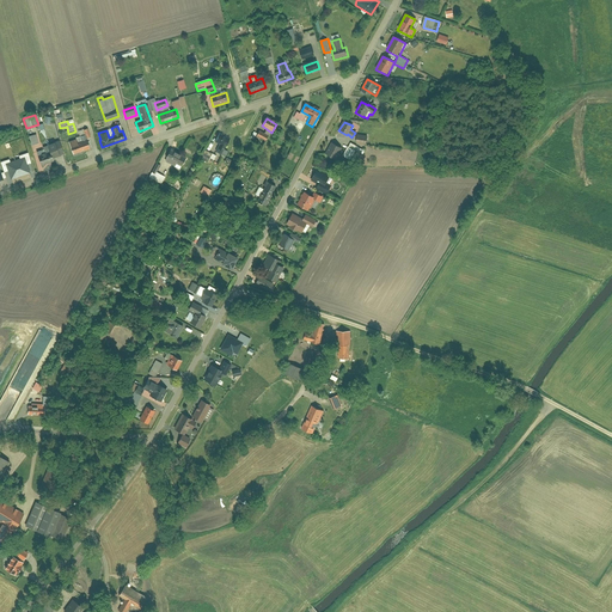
[(255,130),(252,136),(264,144),(268,138),(255,130)]
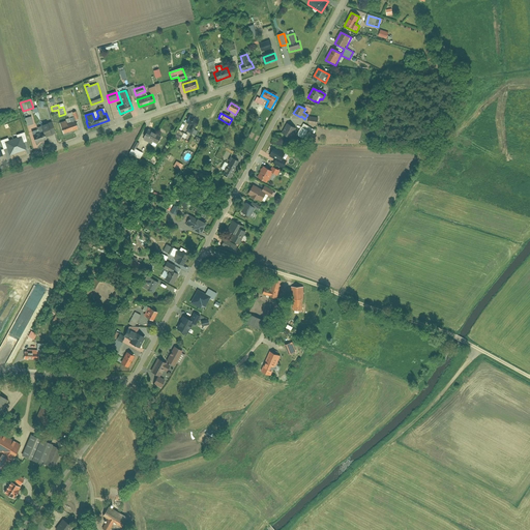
[(60,126),(63,134),(78,128),(75,121),(74,121),(71,116),(68,117),(70,122),(60,126)]
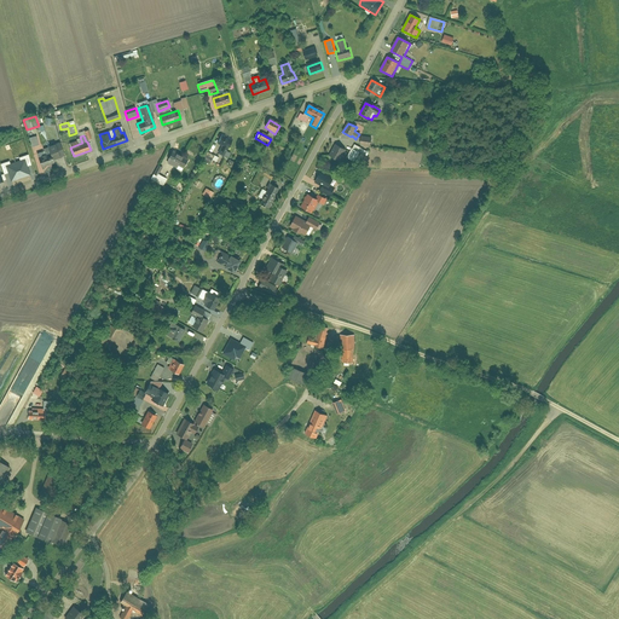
[(221,136),(218,145),(229,150),(232,142),(221,136)]
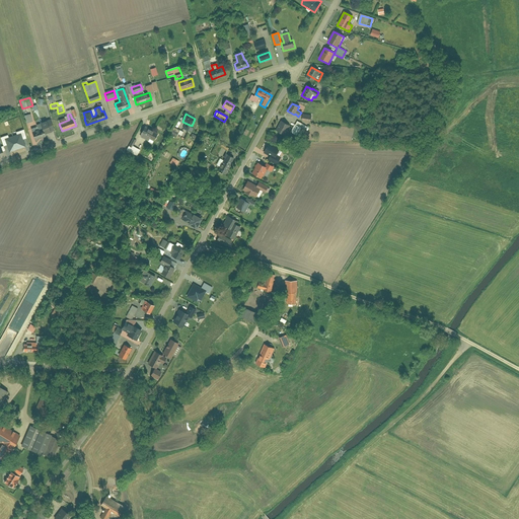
[(43,128),(45,133),(54,130),(50,120),(41,123),(43,128)]
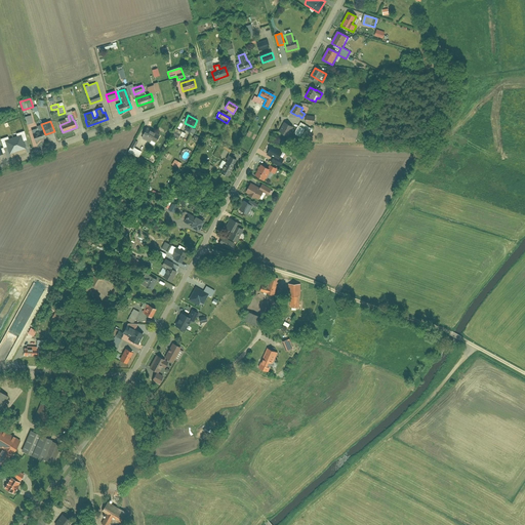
[(301,121),(293,134),(299,137),(308,125),(301,121)]
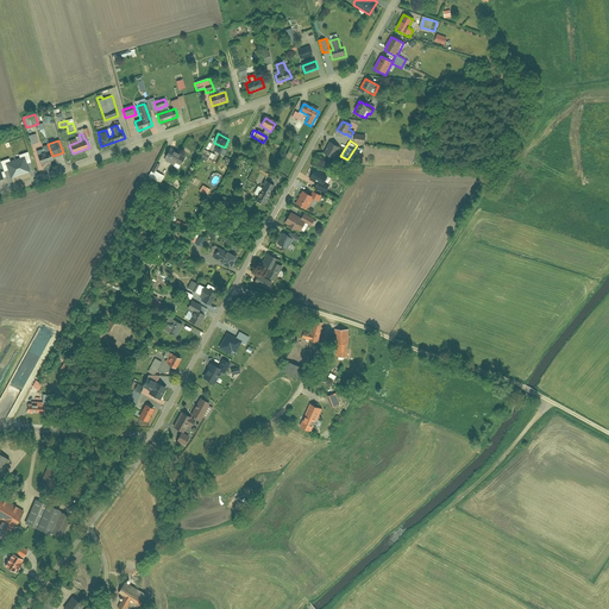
[(331,143),(324,154),(332,158),(339,148),(331,143)]
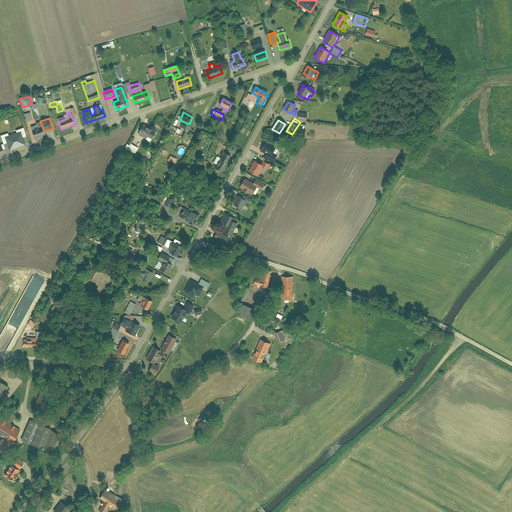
[(36,128),(35,125),(30,127),(34,138),(45,134),(44,131),(42,126),(36,128)]
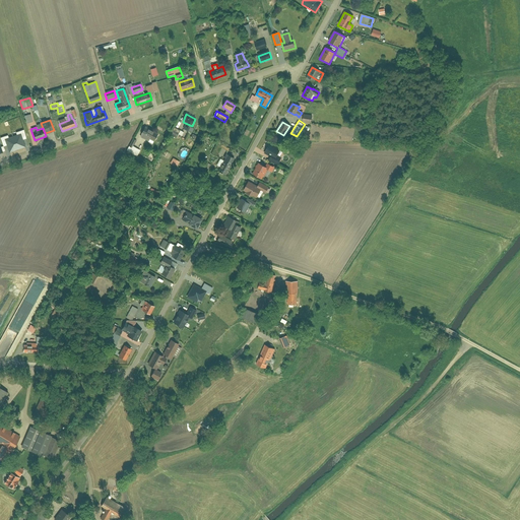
[(144,127),(139,136),(152,142),(157,133),(144,127)]
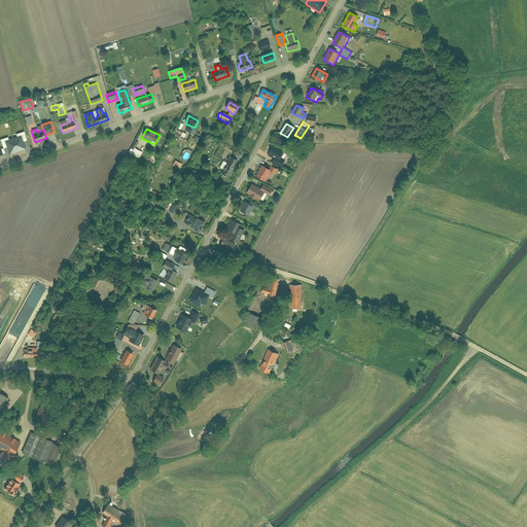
[(16,137),(12,138),(18,151),(26,149),(23,142),(27,140),(24,132),(15,135),(16,137)]
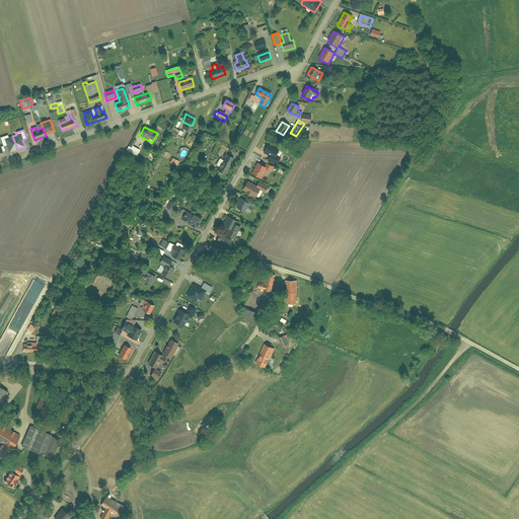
[(17,149),(12,136),(8,138),(8,135),(0,138),(3,146),(7,145),(9,152),(17,149)]
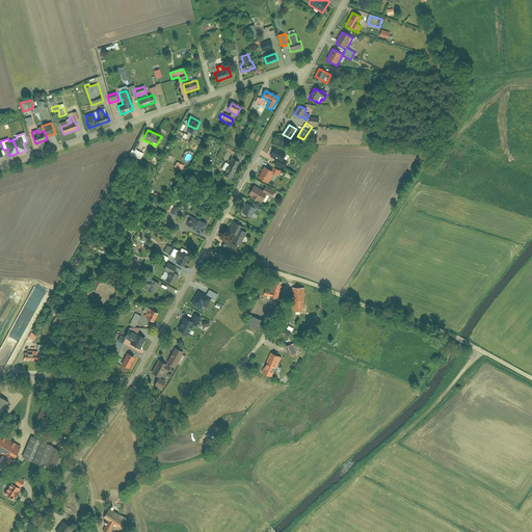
[(136,143),(130,154),(139,160),(143,154),(136,150),(139,145),(136,143)]
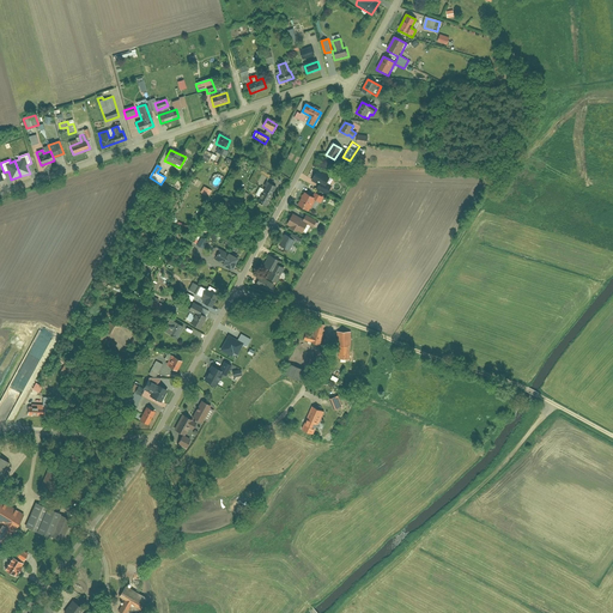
[(262,169),(259,174),(267,178),(269,173),(262,169)]
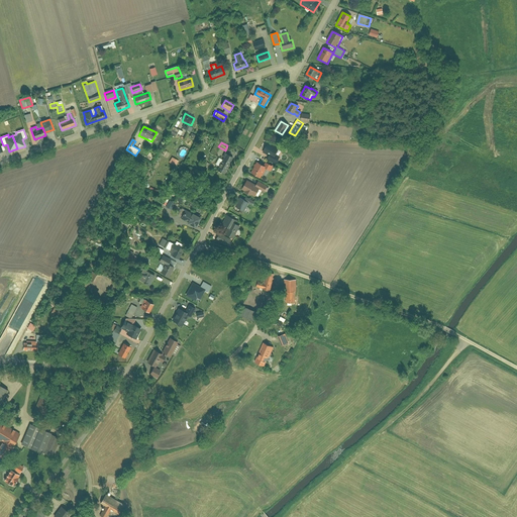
[(267,144),(263,152),(273,158),(277,149),(267,144)]
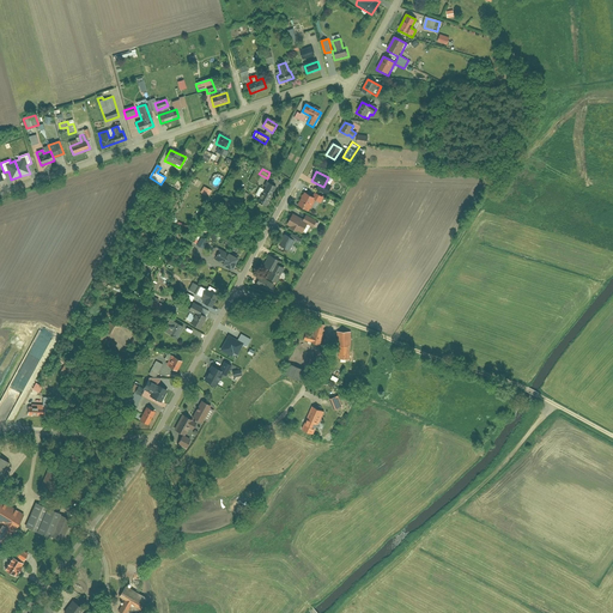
[(267,183),(259,199),(267,204),(277,189),(267,183)]
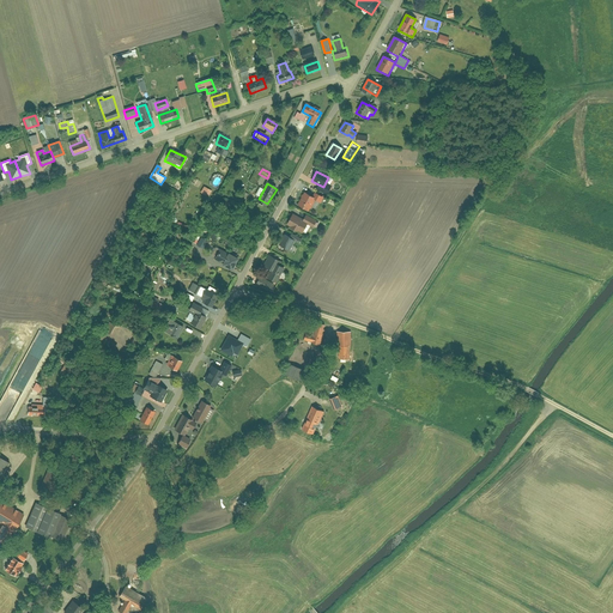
[(205,187),(202,193),(208,196),(212,190),(205,187)]
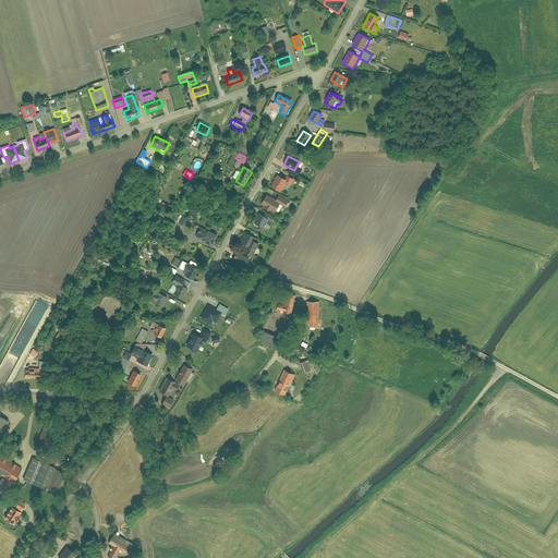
[(294,179),(287,176),(283,180),(277,176),(270,186),(280,192),(286,182),(292,184),(294,179)]
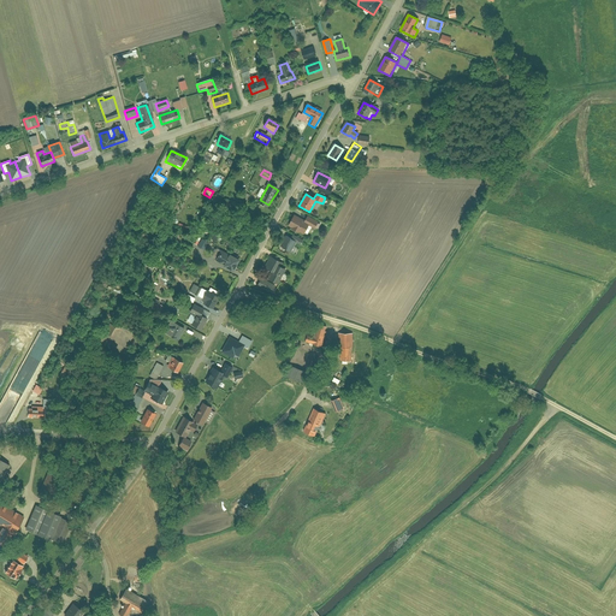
[(292,218),(288,226),(303,235),(308,227),(314,230),(318,223),(307,218),(304,224),(292,218)]
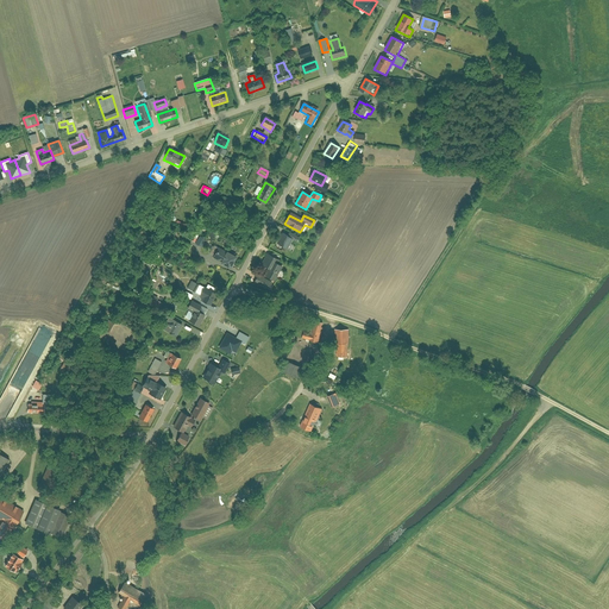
[(282,233),(276,244),(287,250),(293,239),(282,233)]
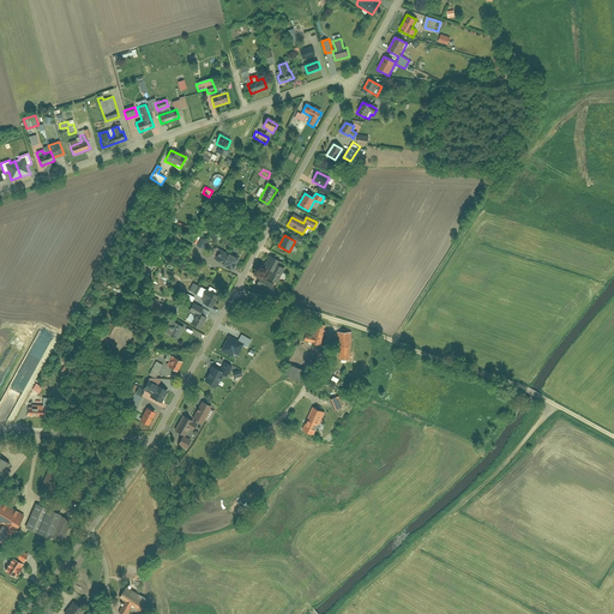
[(218,251),(214,262),(232,270),(236,259),(218,251)]
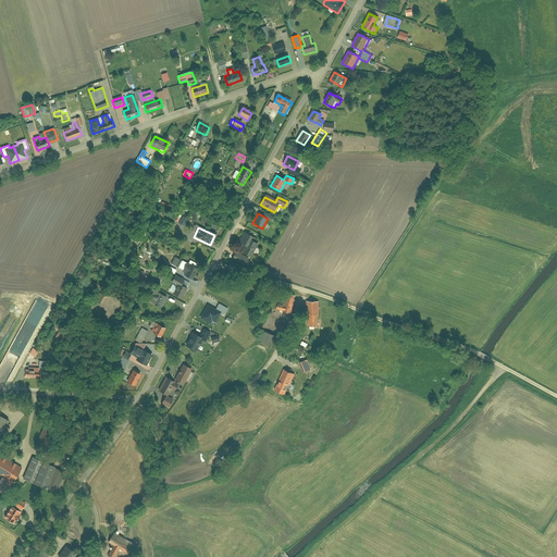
[(250,256),(251,255),(252,255),(258,244),(252,240),(254,237),(245,233),(243,236),(239,242),(246,245),(242,251),(250,256)]
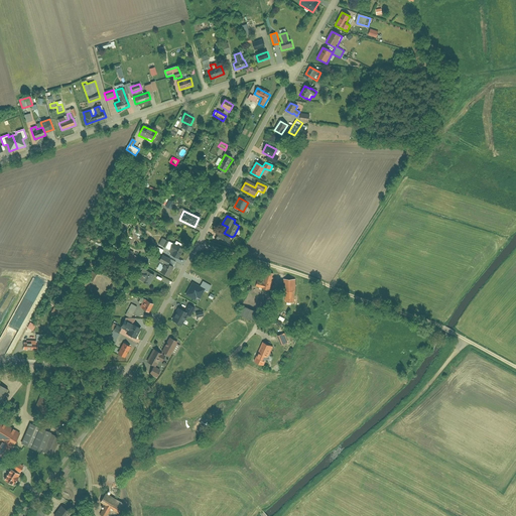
[(218,232),(214,239),(225,245),(229,238),(218,232)]
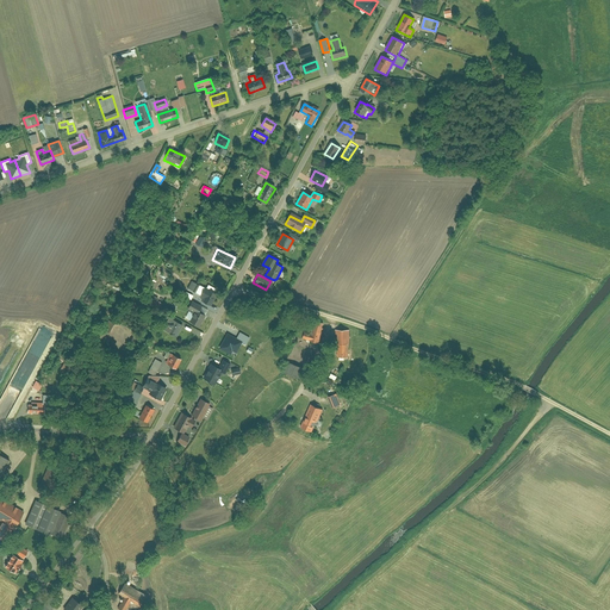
[(192,282),(187,290),(194,294),(199,287),(192,282)]
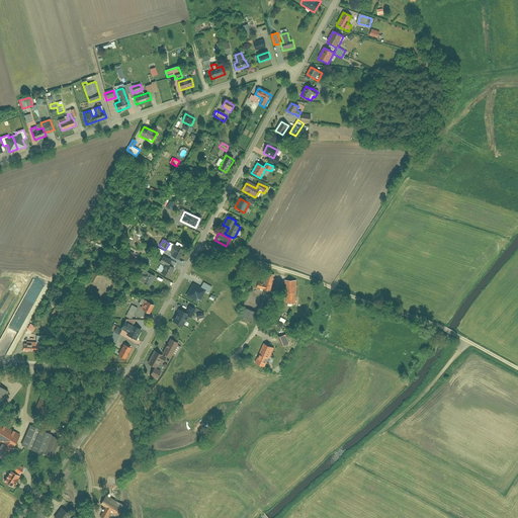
[(169,253),(171,254),(170,257),(177,260),(178,258),(179,258),(183,250),(173,245),(169,253)]
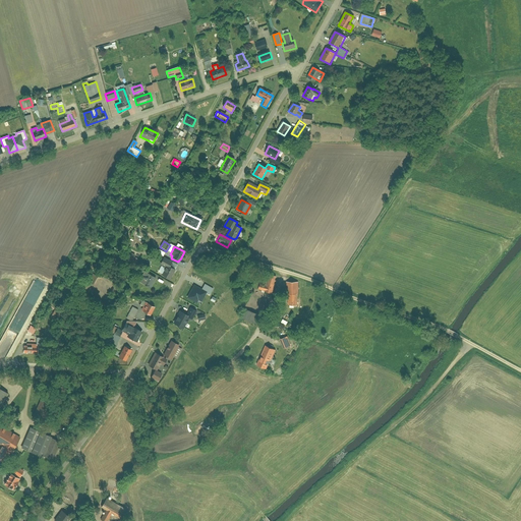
[(125,248),(120,256),(134,265),(139,256),(125,248)]
